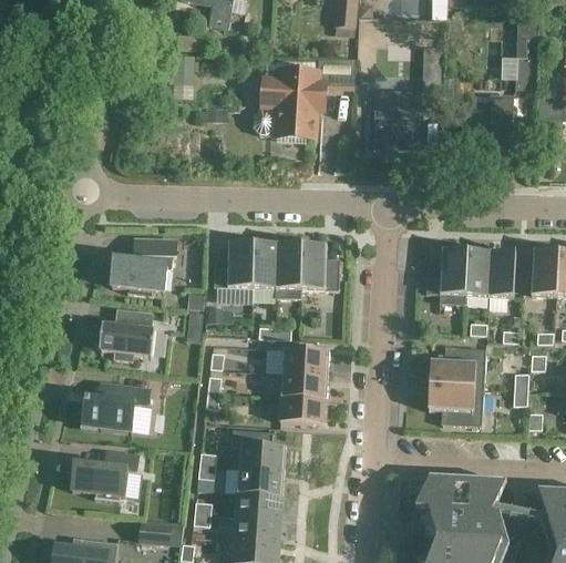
[(226,29),(230,10),(232,0),(184,0),(211,6),(206,24),(226,29)]
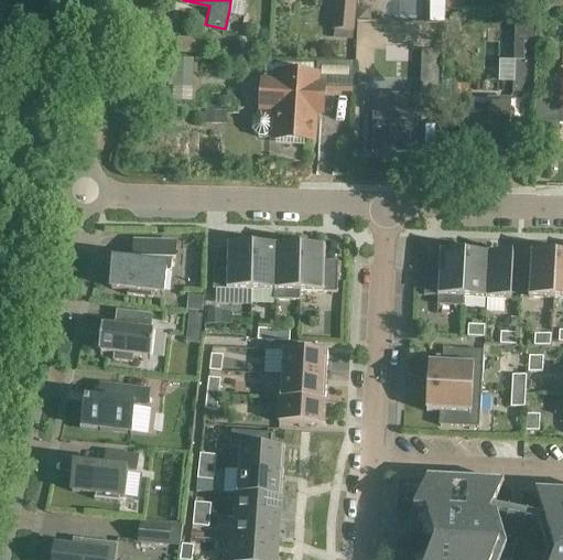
[(333,0),(331,28),(353,30),(356,0),(333,0)]
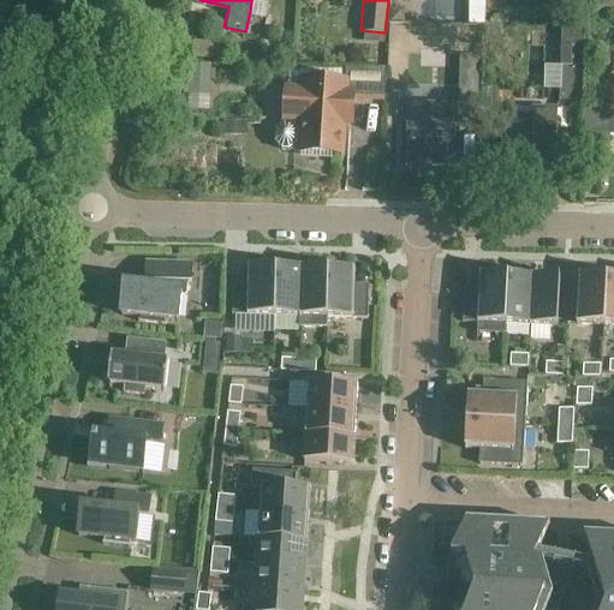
[(389,6),(389,18),(403,19),(403,6),(389,6)]
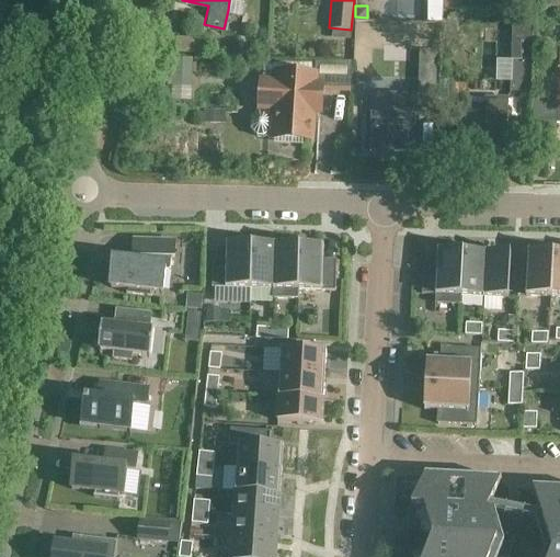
[(512,19),(511,55),(532,55),(532,20),(512,19)]
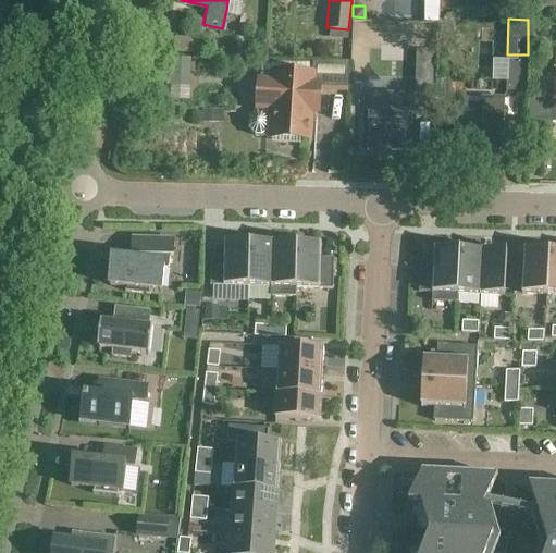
[(173,36),(173,51),(195,51),(196,37),(173,36)]
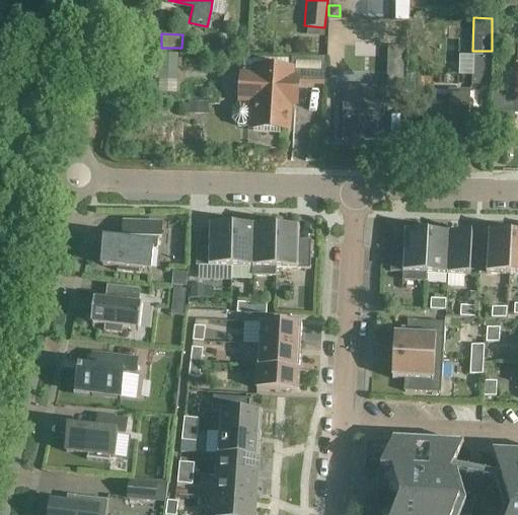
[(265,39),(265,45),(269,49),(274,49),(278,45),(278,39),(275,35),(269,35),(265,39)]
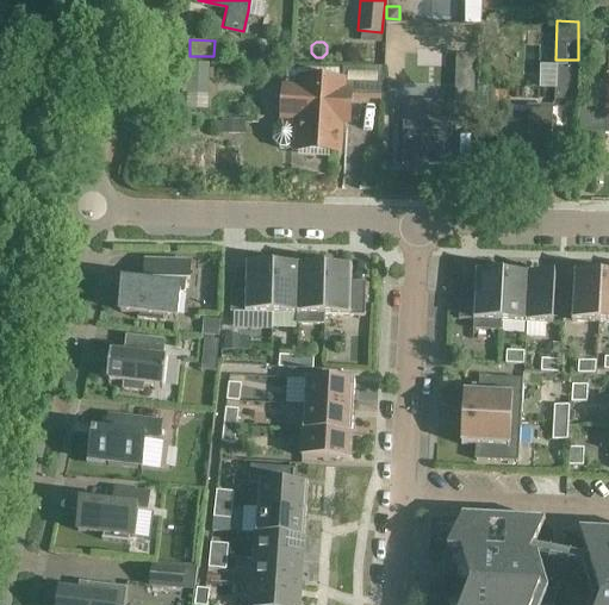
[(595,47),(595,58),(607,60),(608,47),(595,47)]
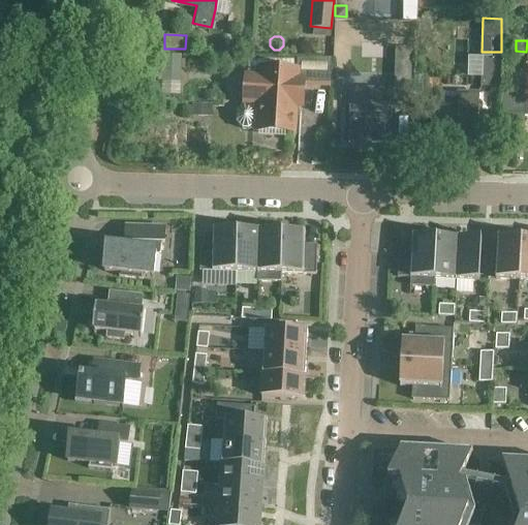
[(180,79),(181,53),(155,52),(154,71),(160,72),(160,79),(180,79)]
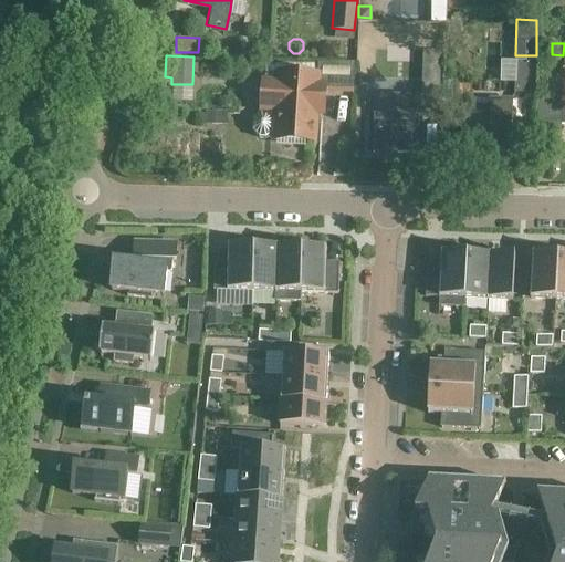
[(536,55),(515,55),(513,90),(534,91),(536,59),(536,55)]
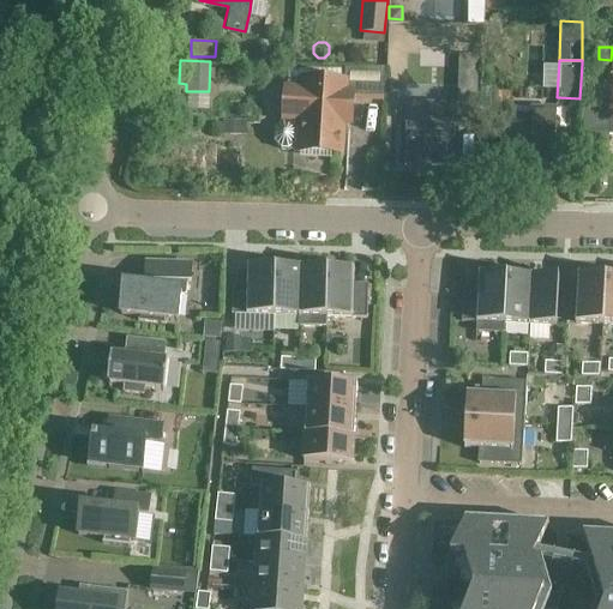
[(289,146),(299,137),(299,146),(340,149),(342,119),(348,120),(350,78),(302,74),(302,86),(286,85),(284,115),(286,115),(275,125),(274,139),(278,145),(289,146)]
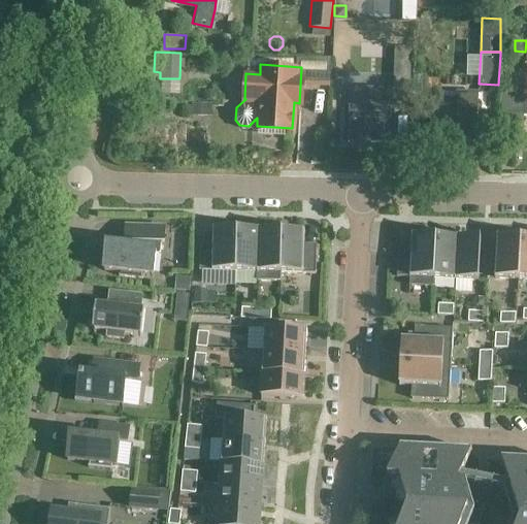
[(366,86),(366,103),(347,103),(346,134),(368,135),(367,139),(387,139),(388,108),(407,108),(408,86),(366,86)]
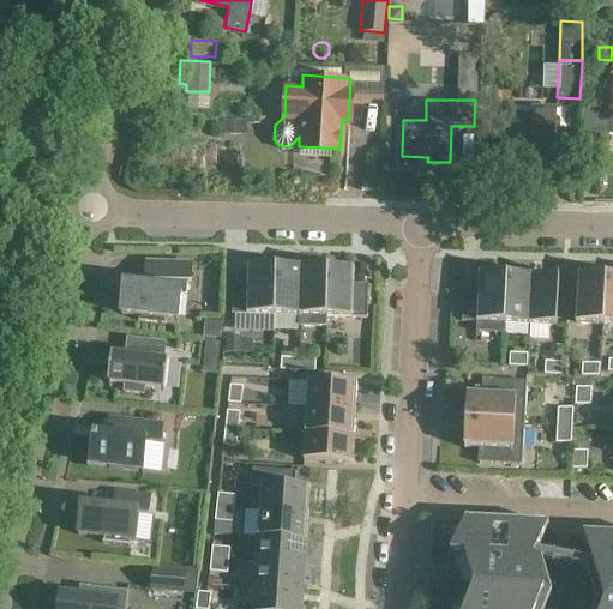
[(502,115),(499,164),(551,166),(552,104),(530,104),(503,104),(503,115),(502,115)]
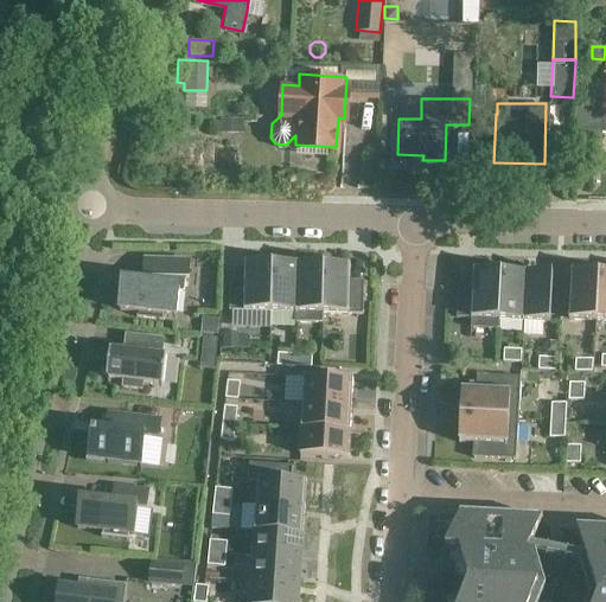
[(605,106),(579,104),(578,128),(599,129),(599,130),(605,130),(605,106)]
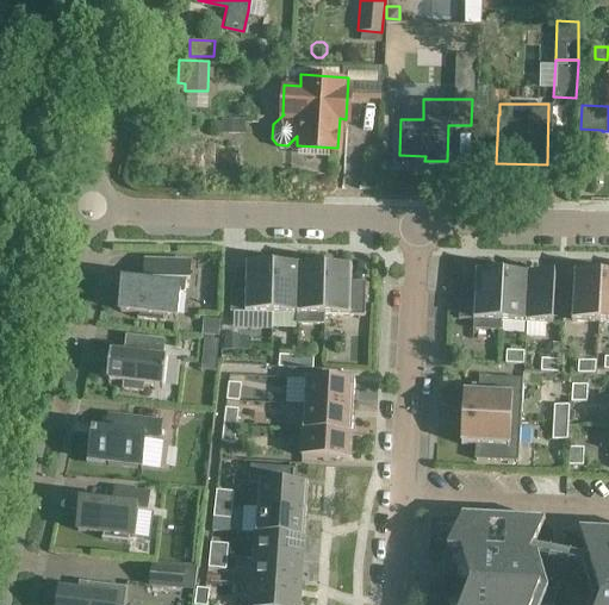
[(218,114),(218,130),(243,131),(243,116),(218,114)]
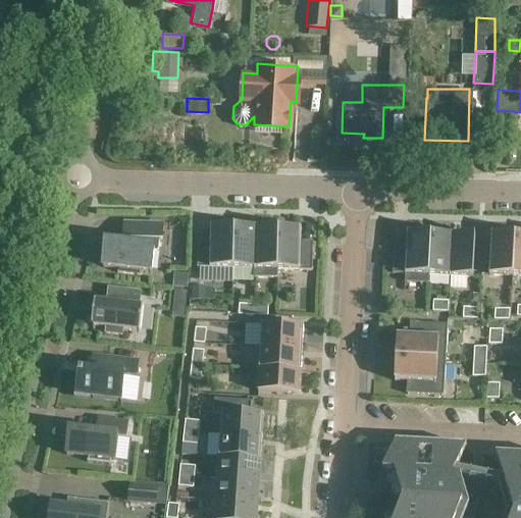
[(102,264),(118,266),(118,268),(116,268),(116,269),(140,272),(140,271),(139,271),(139,268),(150,270),(154,247),(158,247),(158,237),(161,237),(161,222),(123,221),(122,235),(117,234),(117,242),(105,240),(102,264)]
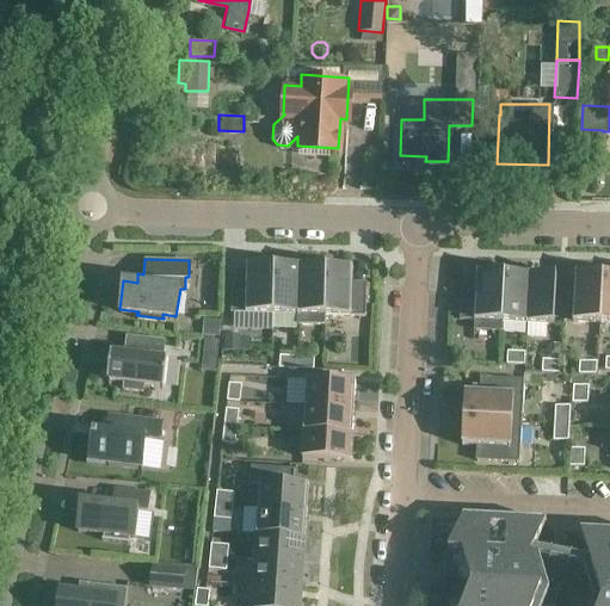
[(271,311),(272,263),(246,261),(245,276),(230,276),(229,310),(271,311)]
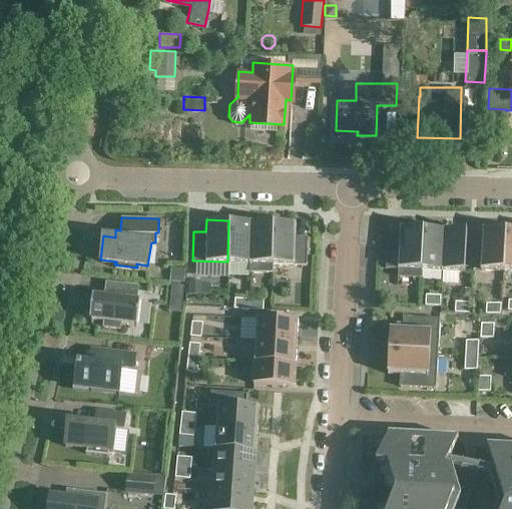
[(227,262),(249,262),(250,220),(228,220),(227,262)]
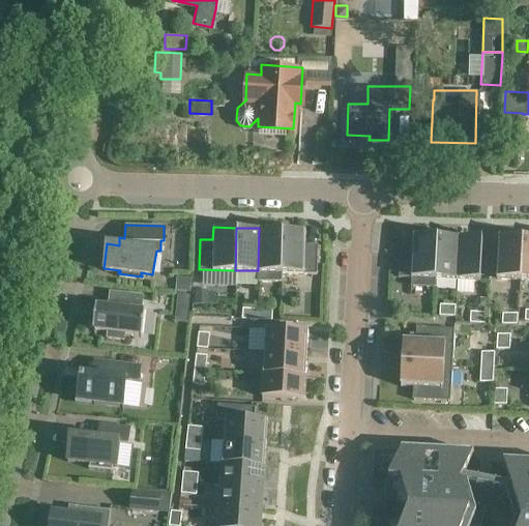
[(258,270),(257,279),(281,280),(281,271),(282,229),(259,228),(258,270)]
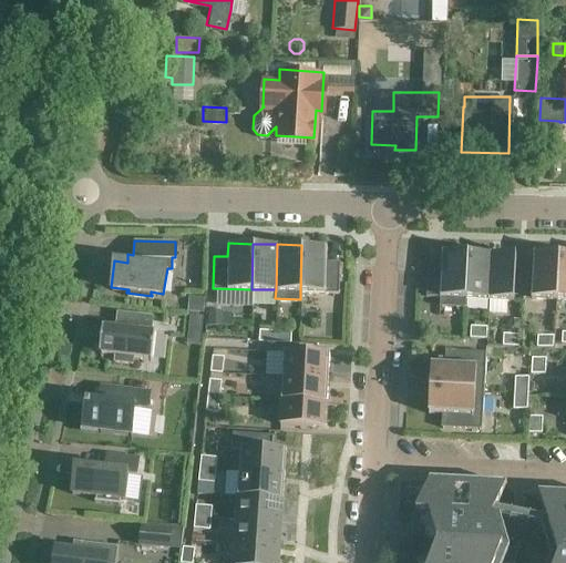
[(300,290),(338,292),(339,259),(326,259),(326,246),(301,245),(300,290)]
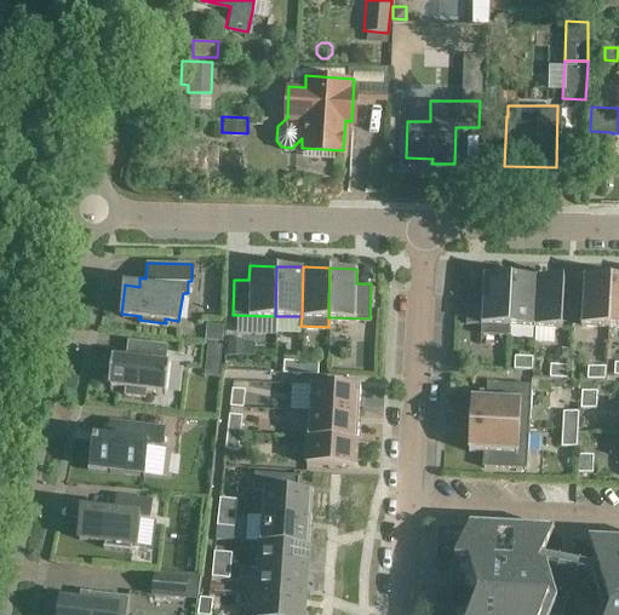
[(509,274),(482,272),(481,287),(466,287),(464,321),(480,322),(479,332),(508,334),(508,323),(506,323),(509,274)]
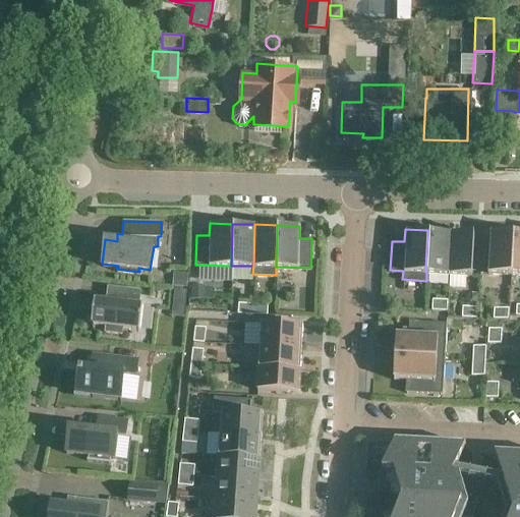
[(450,232),(427,230),(425,272),(426,272),(448,273),(450,232)]
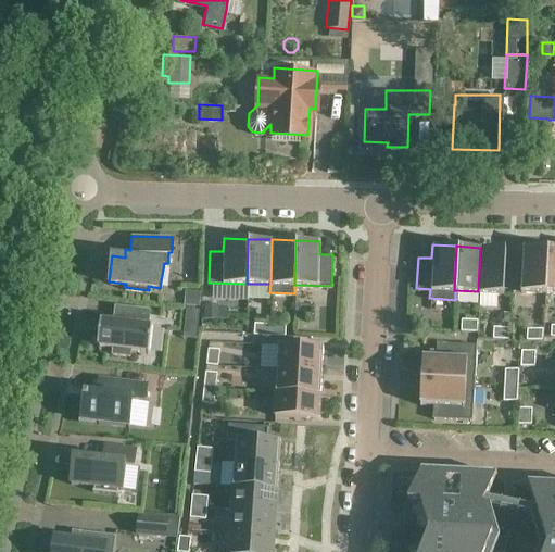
[(545,247),(521,246),(519,290),(543,291),(545,247)]
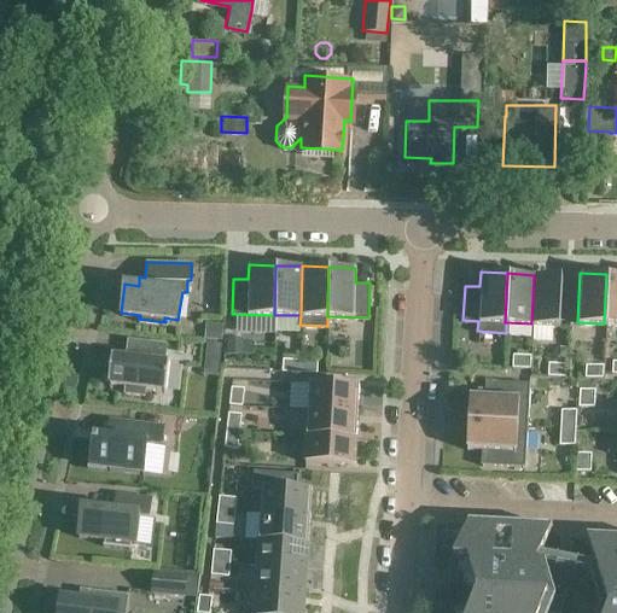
[(616,274),(606,274),(604,323),(616,323),(616,274)]
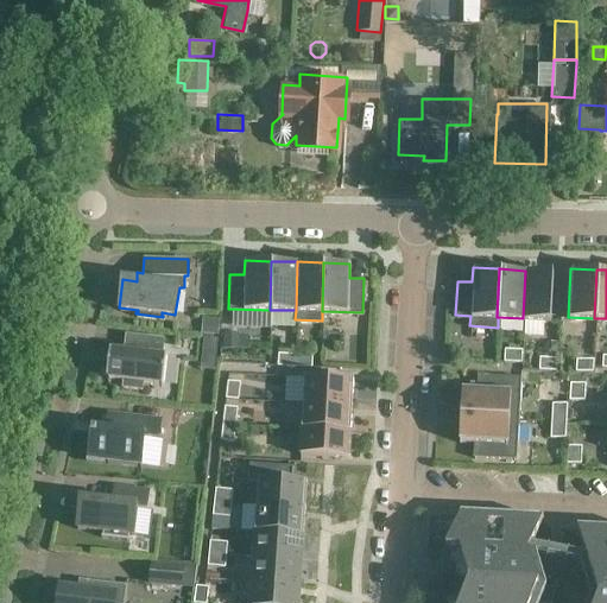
[(523,318),(549,321),(551,272),(525,271),(523,318)]
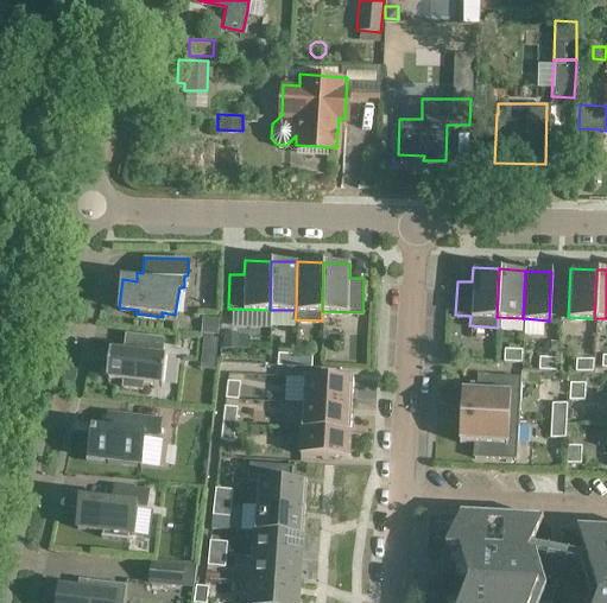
[(219,316),(201,313),(200,330),(217,332),(219,316)]
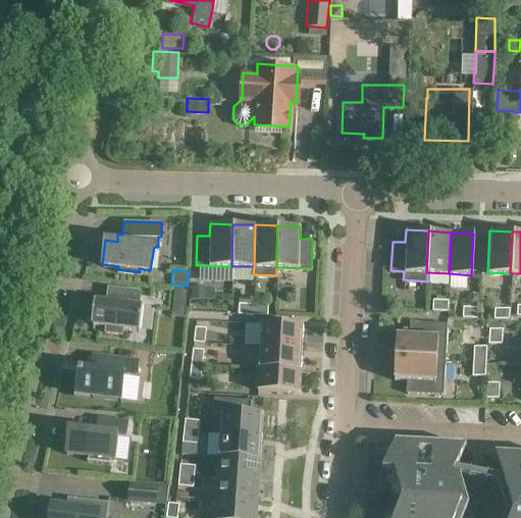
[(205,283),(191,282),(191,298),(204,298),(205,283)]
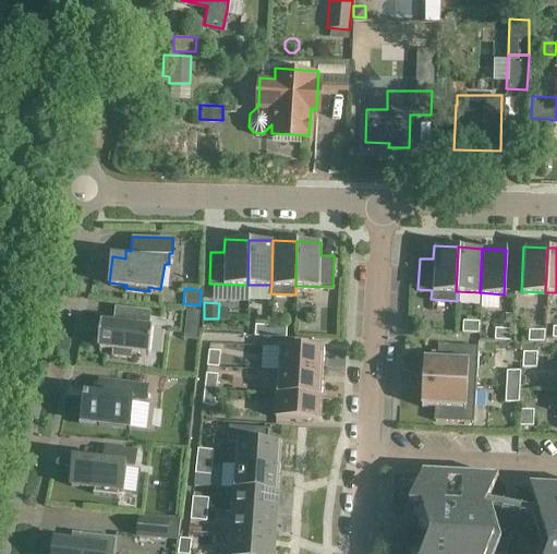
[(97,342),(97,345),(112,347),(111,353),(129,356),(130,349),(148,351),(152,325),(147,325),(149,310),(114,305),(113,321),(100,318),(99,329),(94,328),(92,341),(97,342)]
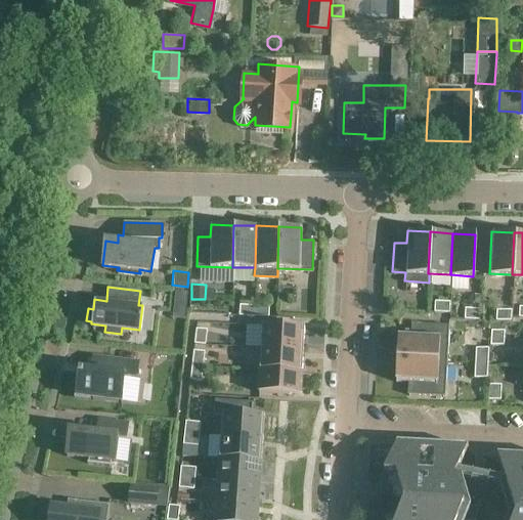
[(469,298),(468,305),(480,305),(480,294),(473,294),(469,298)]
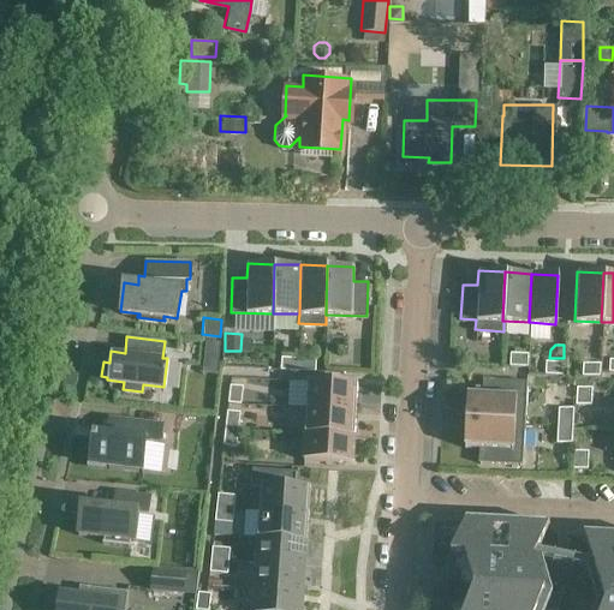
[(526,365),(526,352),(510,351),(508,364),(526,365)]
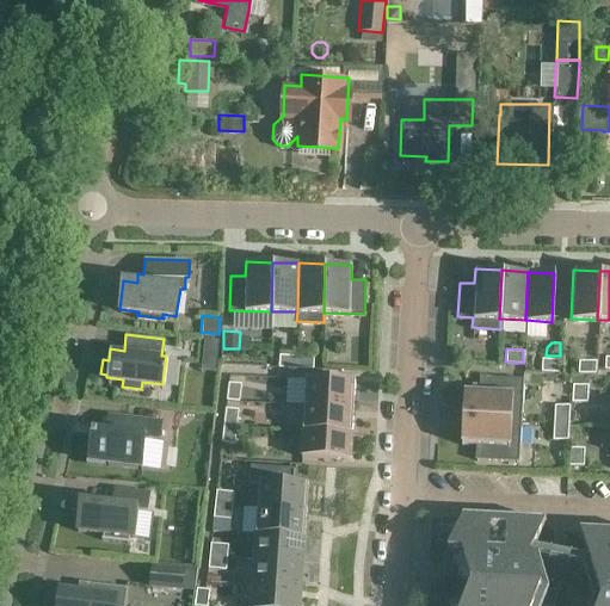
[(278,365),(294,365),(295,365),(296,353),(278,352),(278,365)]
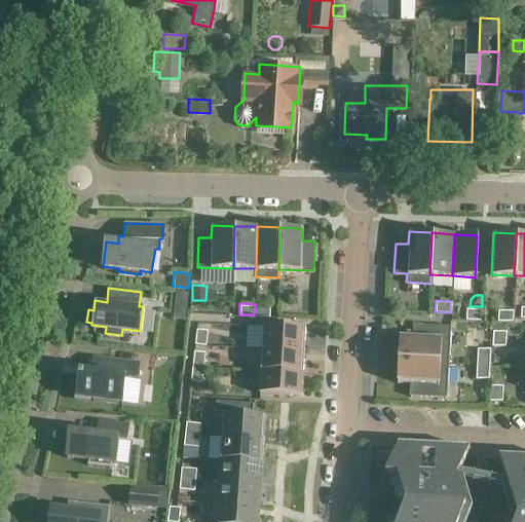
[(255,304),(254,314),(269,315),(269,304),(255,304)]
